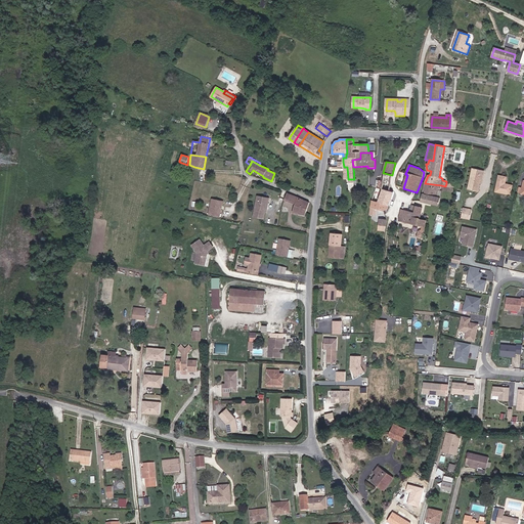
[(484,170),(473,168),(468,189),(478,191),(480,180),(482,180),(484,170)]
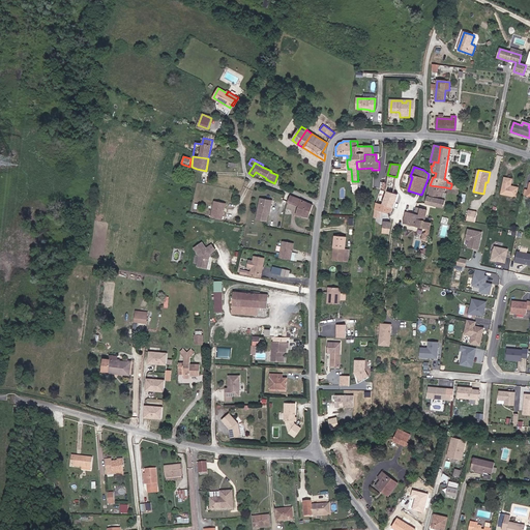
[(387,198),(385,205),(393,208),(399,195),(394,193),(396,177),(388,175),(387,184),(386,192),(381,189),(379,192),(380,193),(385,194),(385,197),(387,198)]
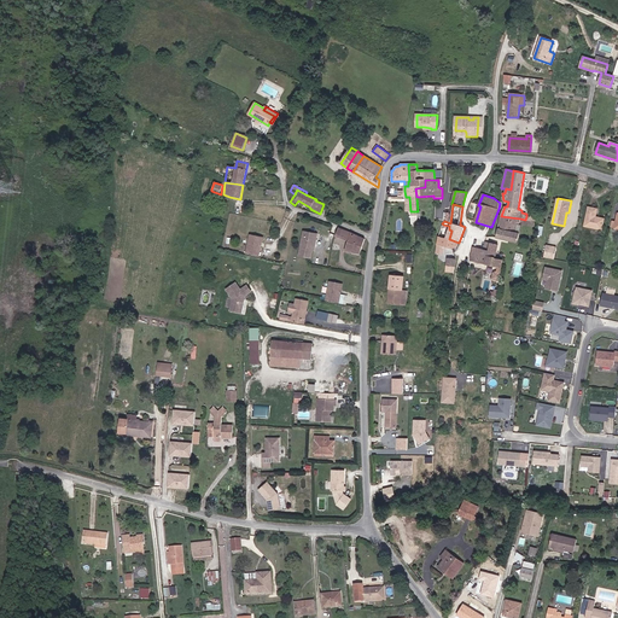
[(598,220),(595,219),(598,209),(588,208),(584,227),(602,231),(605,219),(598,217),(598,220)]
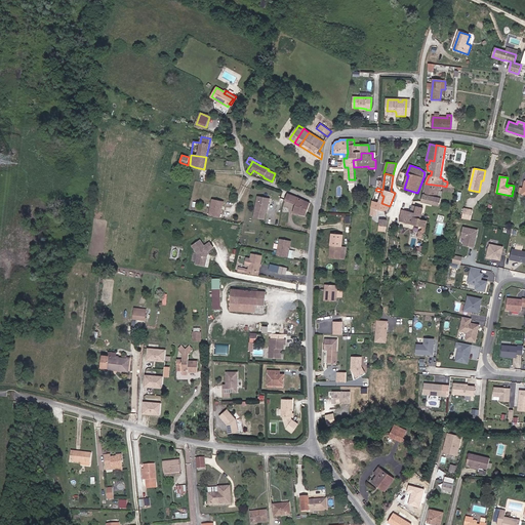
[(442,186),(426,184),(421,202),(440,206),(441,198),(440,198),(442,186)]
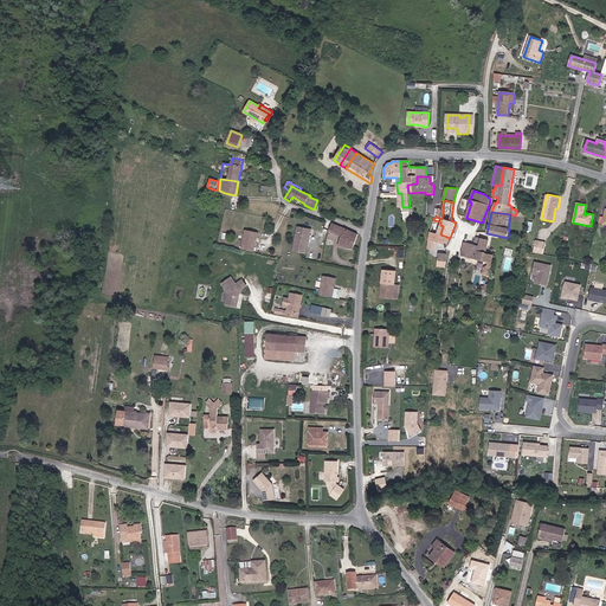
[(341,226),(333,224),(331,224),(329,231),(329,232),(341,237),(337,246),(354,250),(358,234),(341,226)]
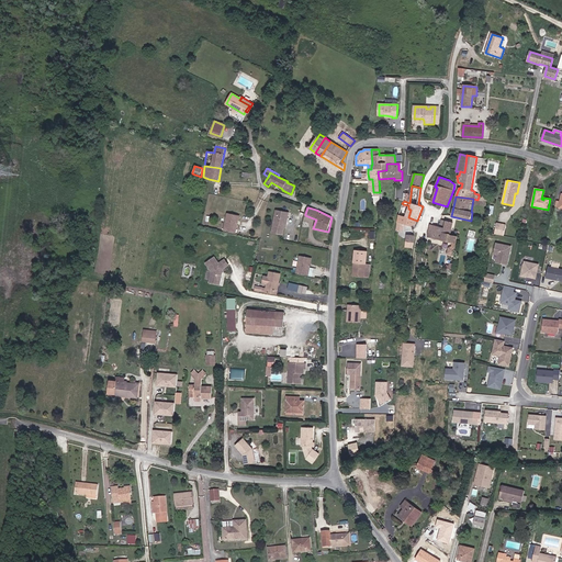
[(284,223),(287,223),(289,212),(277,210),(271,233),(282,235),(284,226),(284,223)]
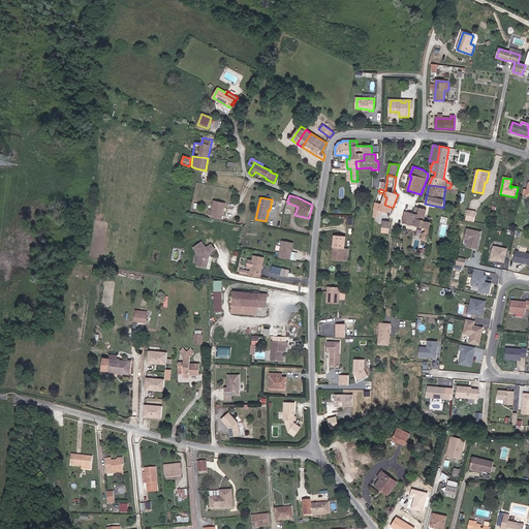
[(222,219),(225,203),(214,200),(211,217),(222,219)]
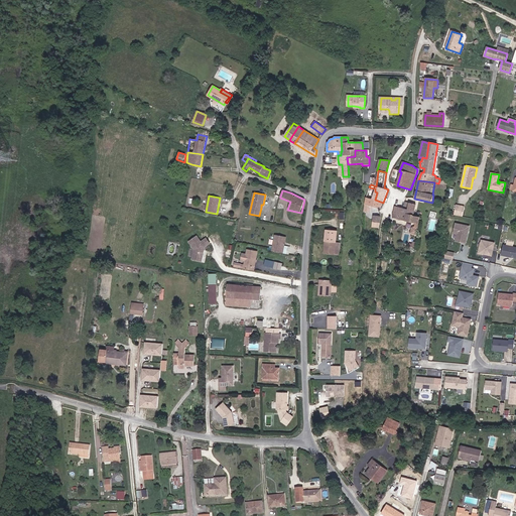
[(382,207),(383,203),(375,200),(366,198),(365,205),(371,207),(376,208),(382,207)]
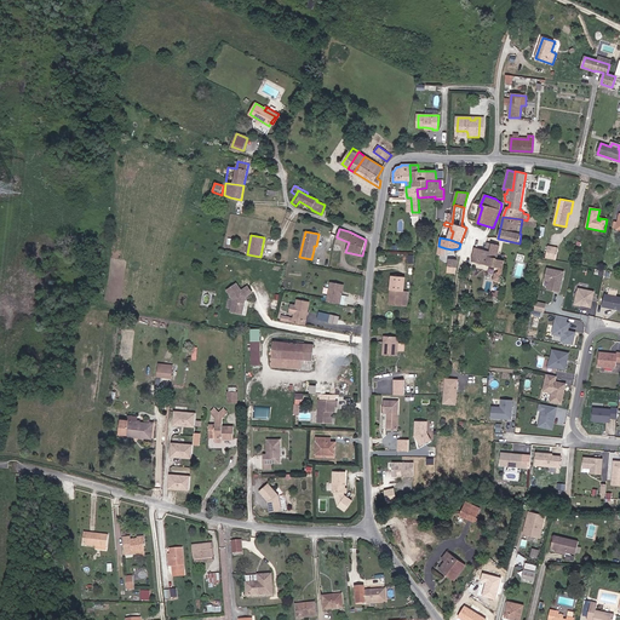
[(492,244),(491,252),(489,257),(497,258),(500,246),(492,244)]
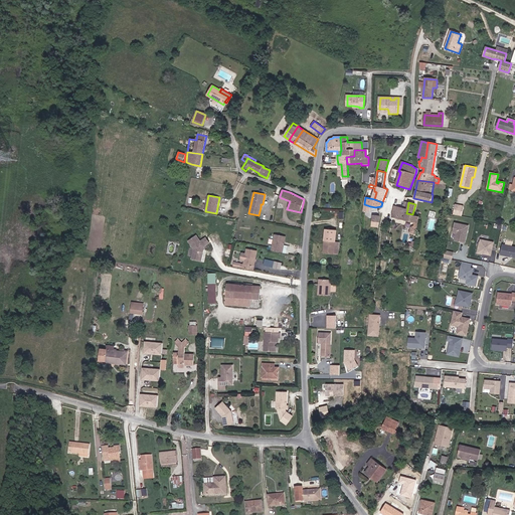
[(454,214),(463,216),(465,206),(456,204),(454,214)]
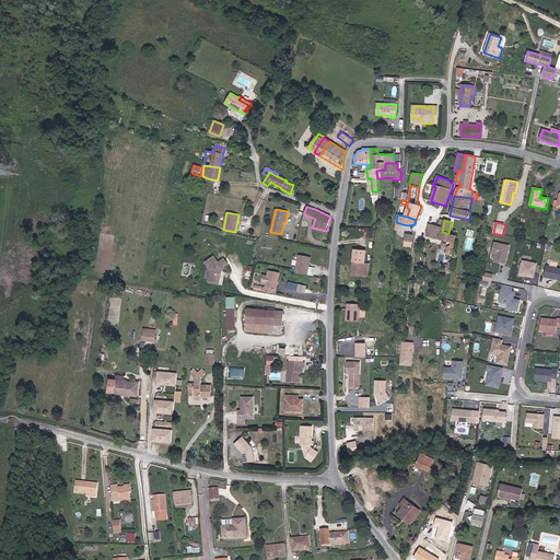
[(439,226),(429,224),(427,232),(431,233),(430,236),(431,238),(451,242),(451,247),(454,247),(456,235),(448,233),(442,232),(443,228),(439,226)]
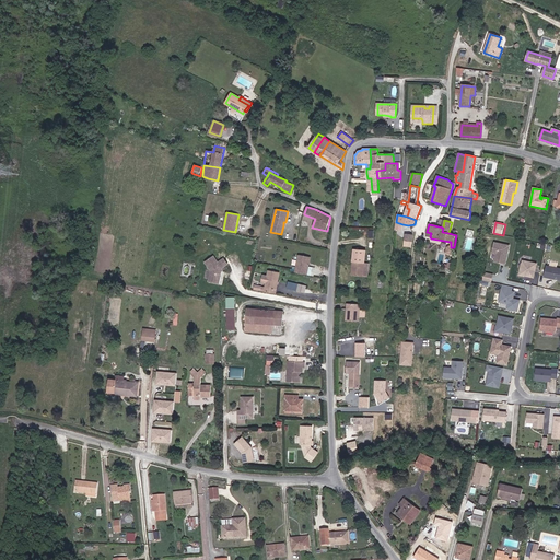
[(426,240),(422,256),(432,258),(434,244),(431,244),(426,240)]
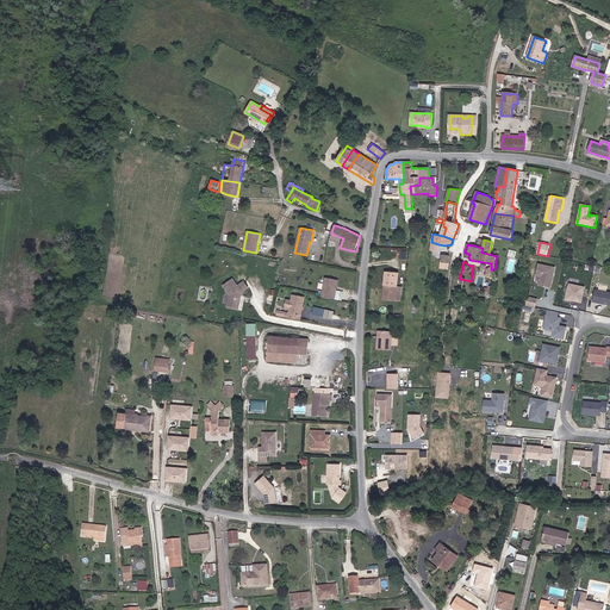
[(551,287),(555,268),(539,265),(536,275),(541,277),(542,277),(545,280),(543,286),(551,287)]
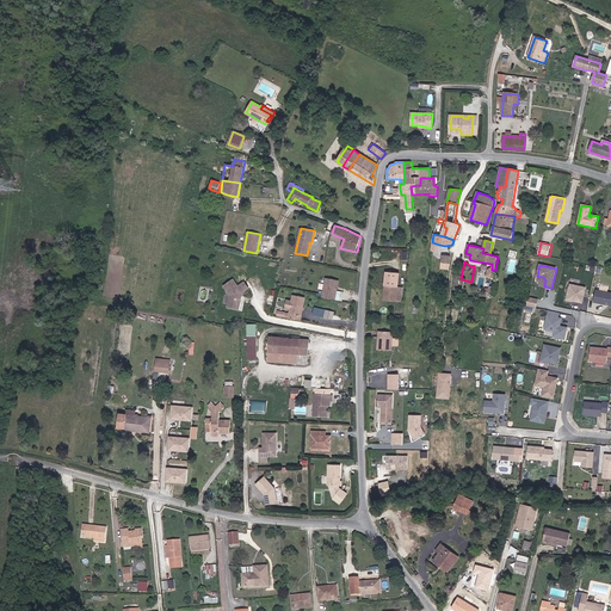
[(326,278),(322,297),(335,300),(339,281),(326,278)]
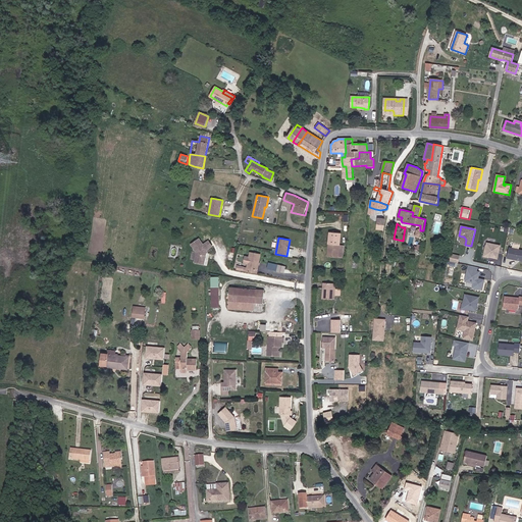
[(201,244),(197,239),(189,244),(194,251),(193,262),(203,264),(204,249),(210,246),(206,241),(201,244)]
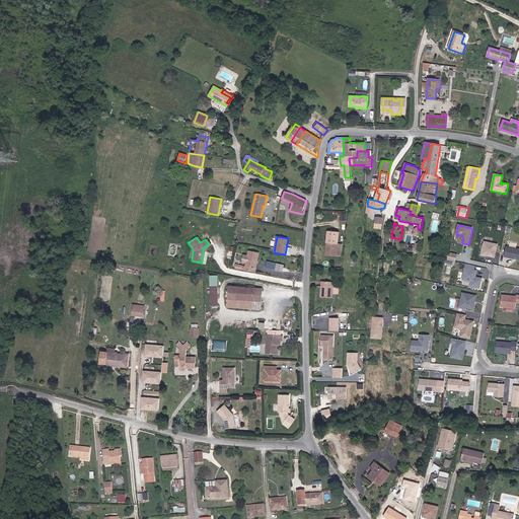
[(495,256),(498,243),(485,241),(482,253),(495,256)]
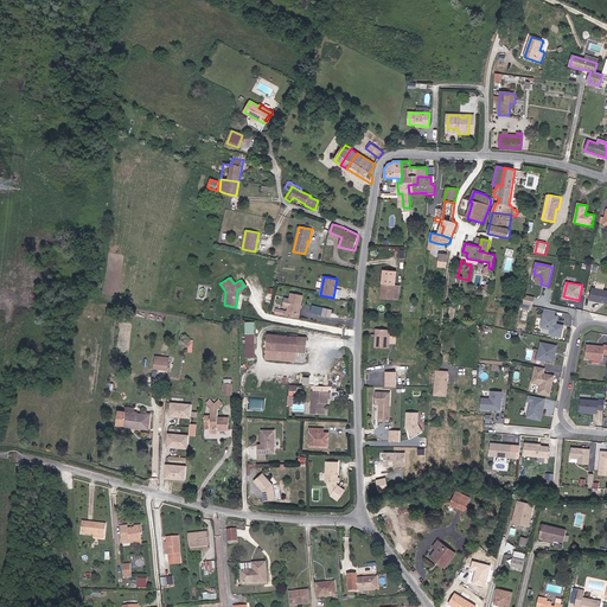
[(381,299),(394,300),(395,286),(383,283),(381,299)]
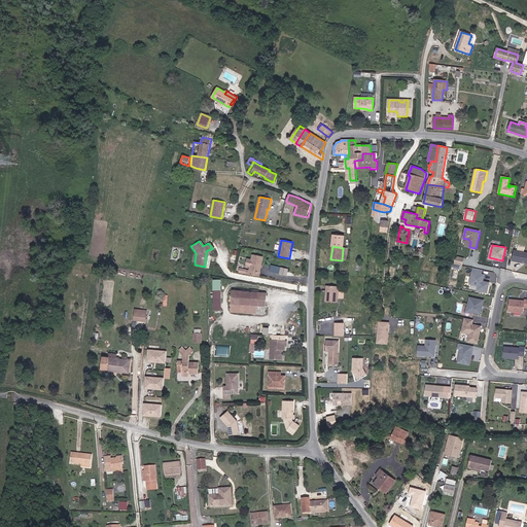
[(526,252),(515,250),(512,260),(526,262),(526,252)]
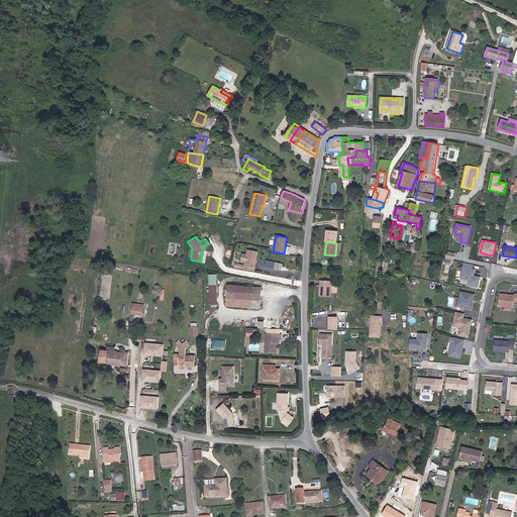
[(240,269),(244,270),(254,272),(257,251),(247,249),(244,266),(241,266),(240,269)]
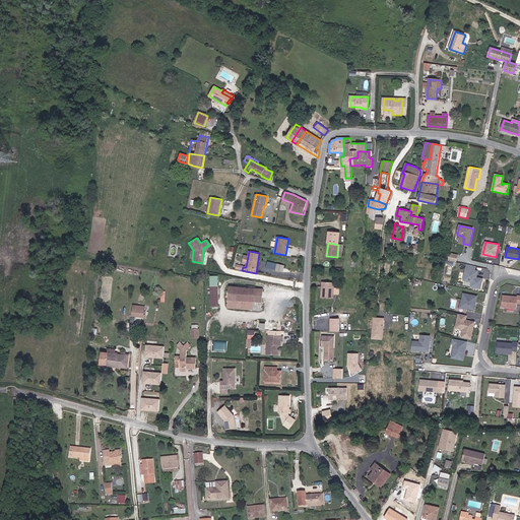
[(449,260),(458,261),(458,253),(450,252),(449,260)]
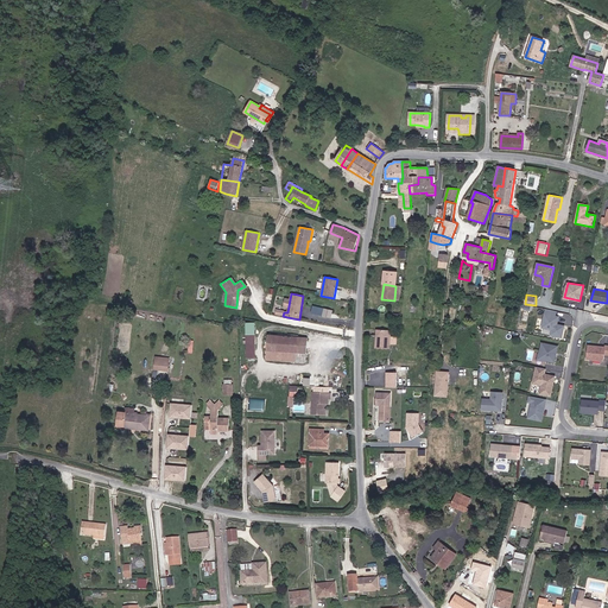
[(557,324),(559,317),(556,316),(545,314),(542,328),(552,330),(551,335),(562,337),(564,325),(557,324)]
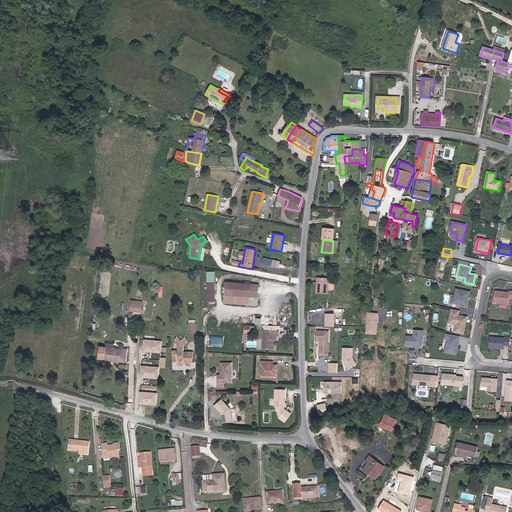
[(317,277),(317,293),(328,294),(329,278),(317,277)]
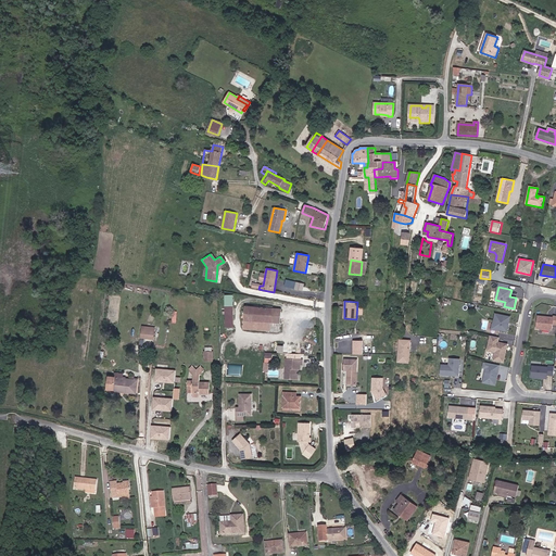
[(225,326),(234,327),(232,305),(225,305),(225,326)]
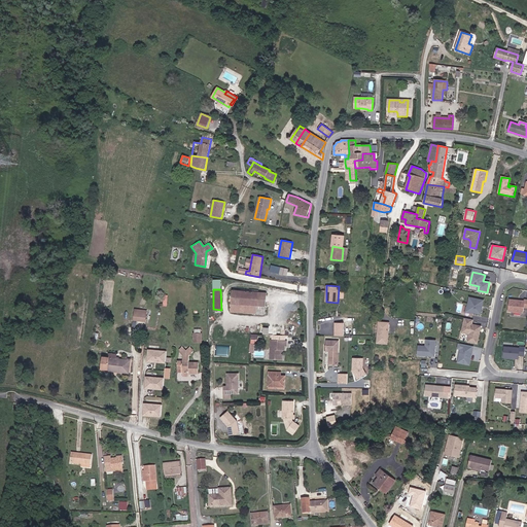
[(256,309),(257,292),(232,290),(231,312),(265,314),(265,309),(256,309)]
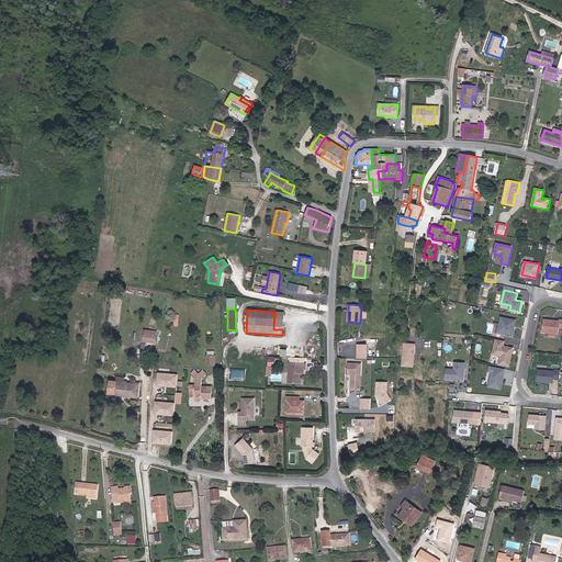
[(284,313),(274,312),(273,329),(282,329),(284,313)]
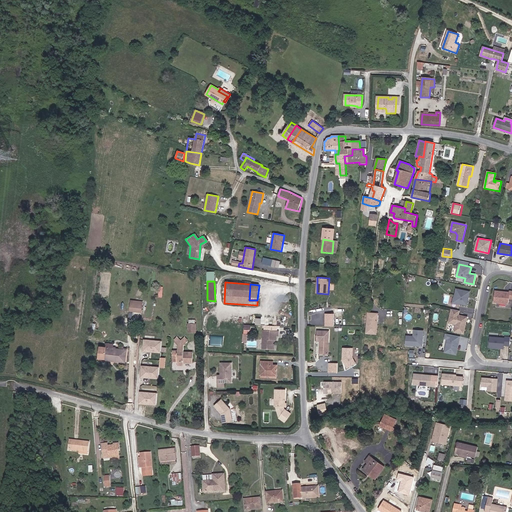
[(456,289),(453,303),(467,306),(470,292),(456,289)]
